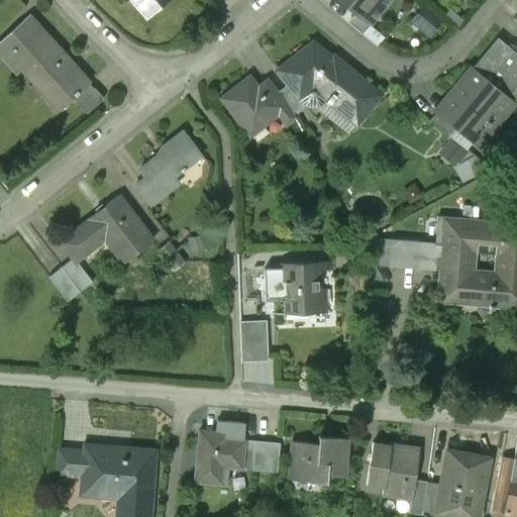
[(165,0),(130,0),(145,16),(165,0)]
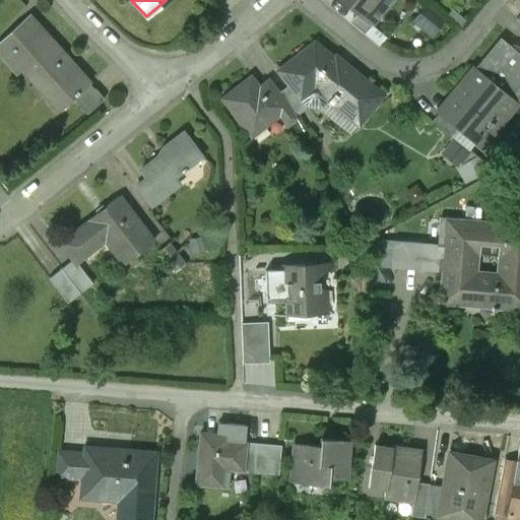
[(375,0),(340,0),(348,6),(362,17),(363,16),(375,0)]
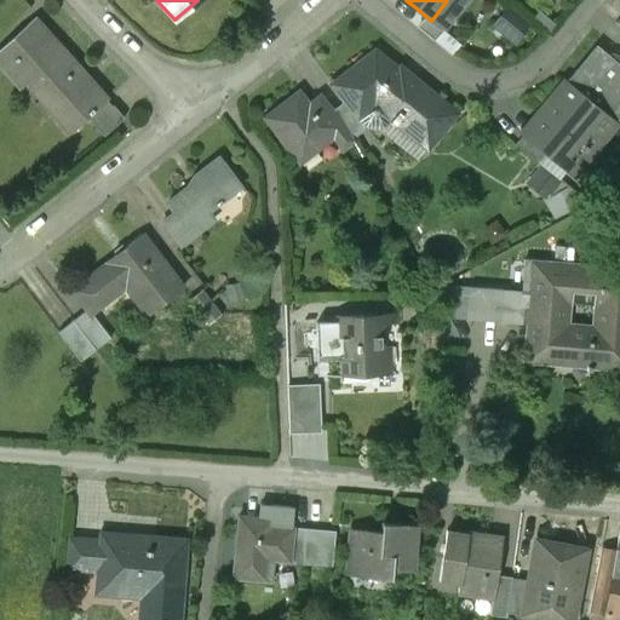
[(432,19),(431,21),(415,7),(407,18),(428,36),(437,24),(432,19)]
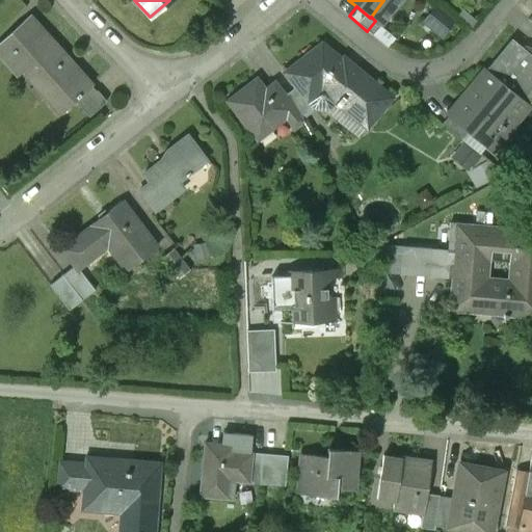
[(28,16),(0,42),(0,57),(17,76),(23,70),(61,111),(75,99),(90,84),(90,83),(28,16)]
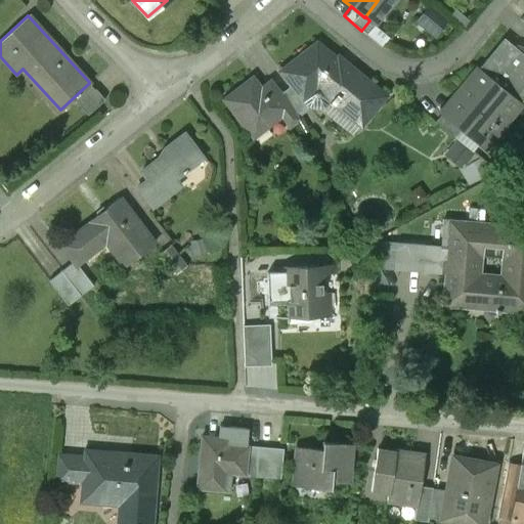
[(523,48),(516,47),(515,49),(503,40),(479,69),(518,101),(523,94),(523,48)]
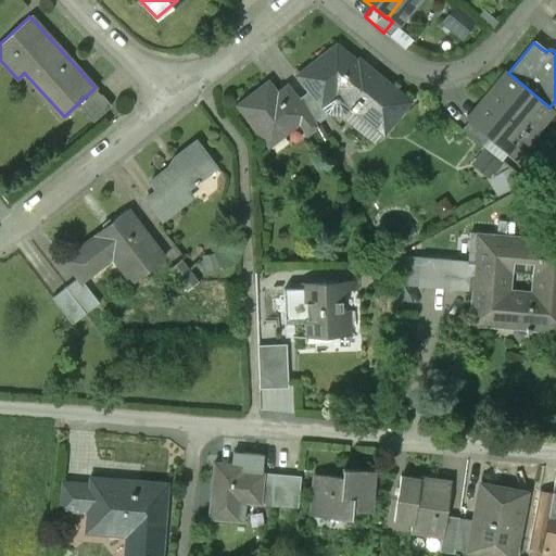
[(369,72),(336,46),(298,75),(308,90),(313,96),(315,95),(333,83),(355,102),(349,110),(352,113),(355,109),(383,130),(408,101),(370,70),(369,72)]
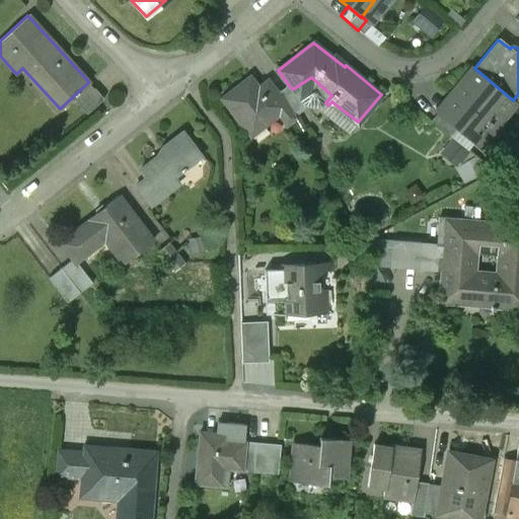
[(456,124),(474,139),(490,121),(494,125),(513,100),(474,68),(454,92),(458,95),(445,114),(444,115),(456,124)]
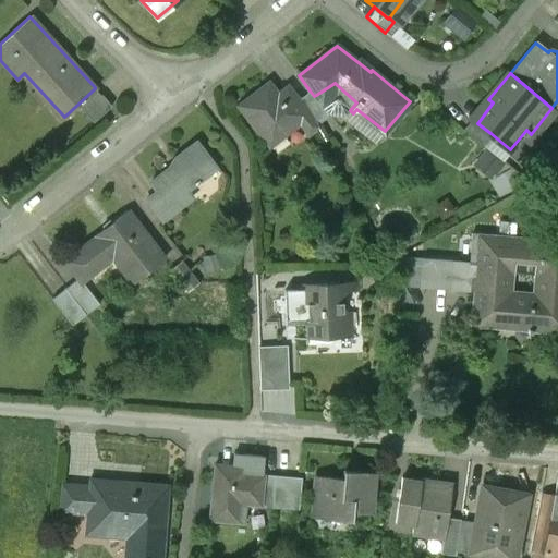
[(268,80),(237,105),(269,147),(300,123),(301,122),(289,106),(268,80)]
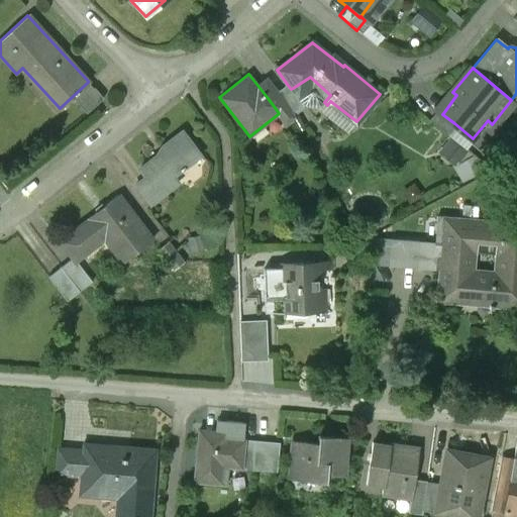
[(88,82),(73,96),(87,112),(104,97),(94,87),(93,88),(88,82)]
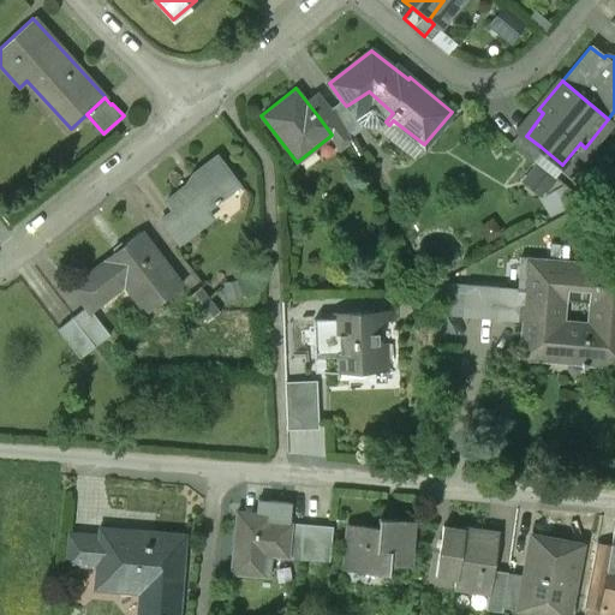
[(341,100),(329,108),(344,126),(347,135),(363,123),(348,105),(346,106),(341,100)]
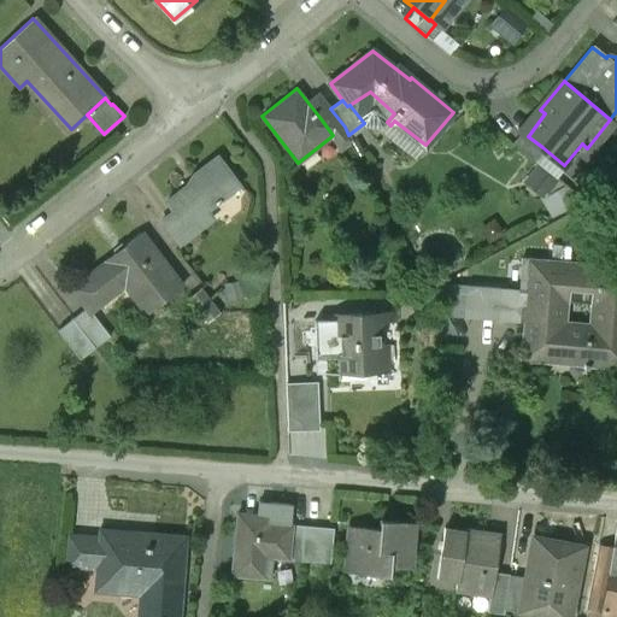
[(330,109),(319,117),(333,135),(331,136),(340,148),(351,140),(348,135),(345,127),(330,109)]
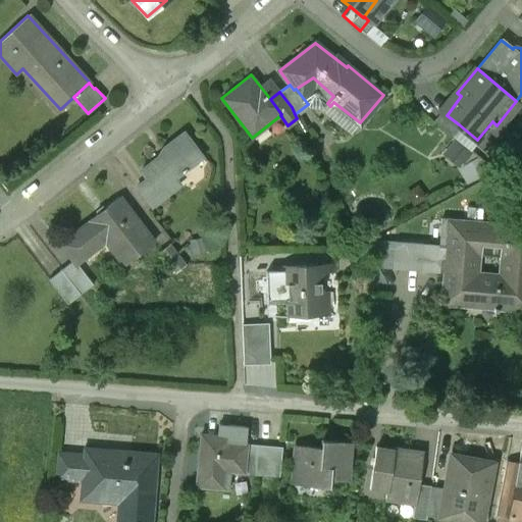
[(451,135),(459,124),(447,115),(448,114),(442,110),(433,119),(451,135)]
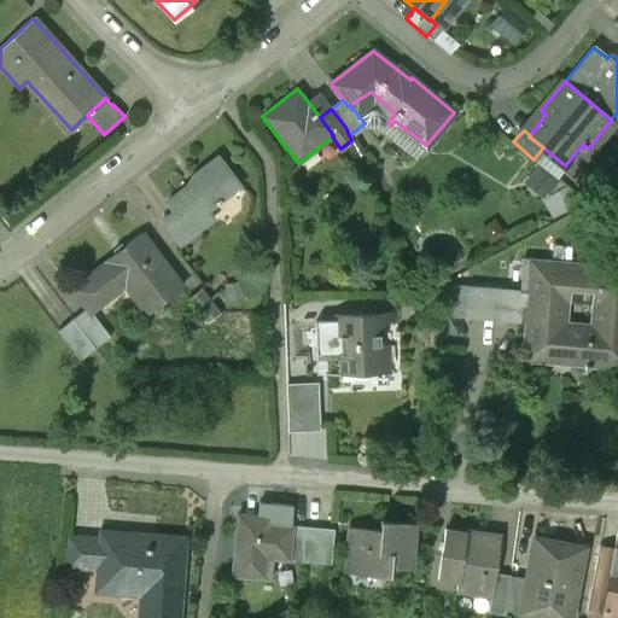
[(239,186),(217,158),(193,176),(187,186),(167,202),(174,213),(191,235),(213,220),(207,213),(222,202),(221,200),(239,186)]
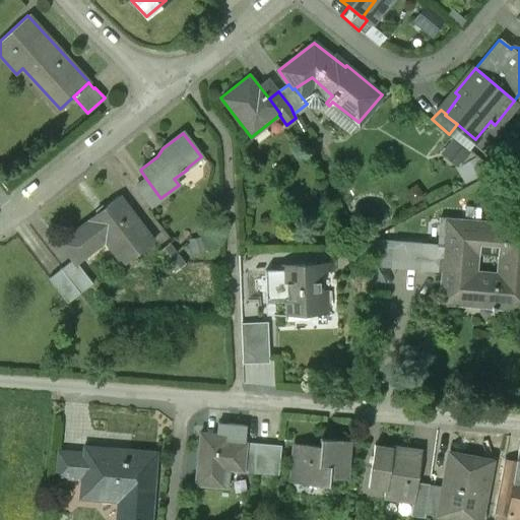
[(150,206),(160,198),(146,179),(135,187),(150,206)]
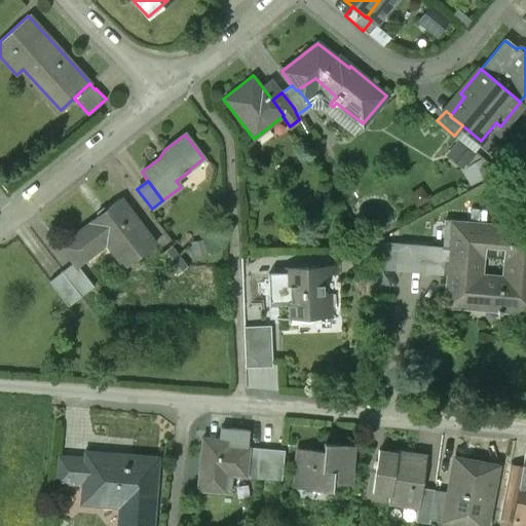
[(154,243),(119,199),(90,222),(91,224),(62,247),(74,262),(76,265),(77,264),(90,254),(89,253),(105,240),(124,266),(154,243)]
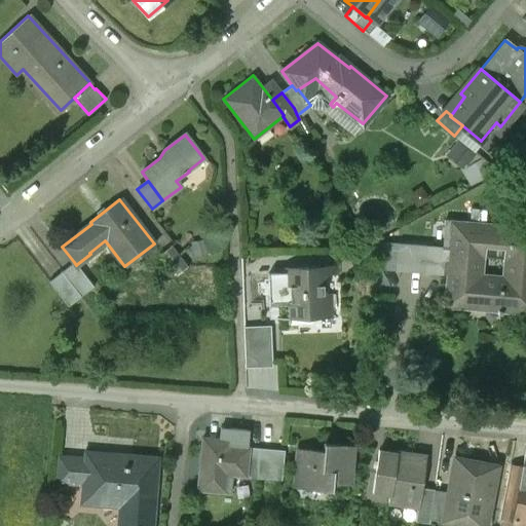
[(525,226),(444,220),(442,247),(433,246),(430,273),(446,274),(443,306),(525,312),(525,226)]
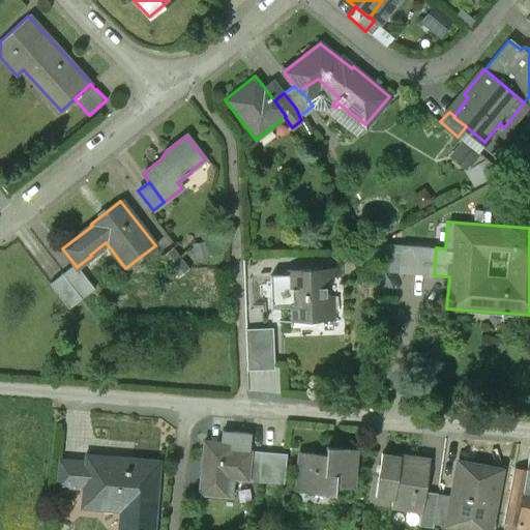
[(434,275),(436,247),(401,244),(398,272),(434,275)]
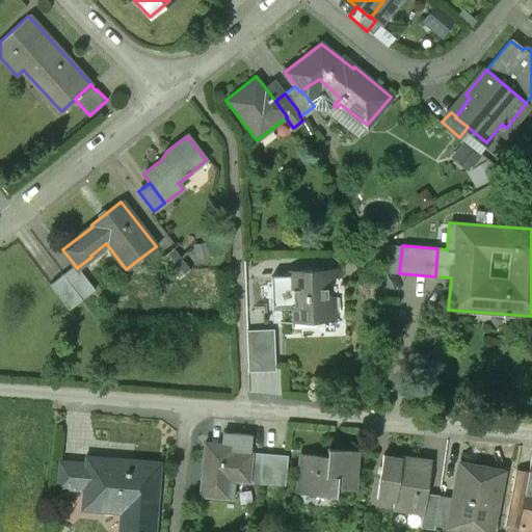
[(174,247),(161,257),(178,277),(189,269),(174,247)]
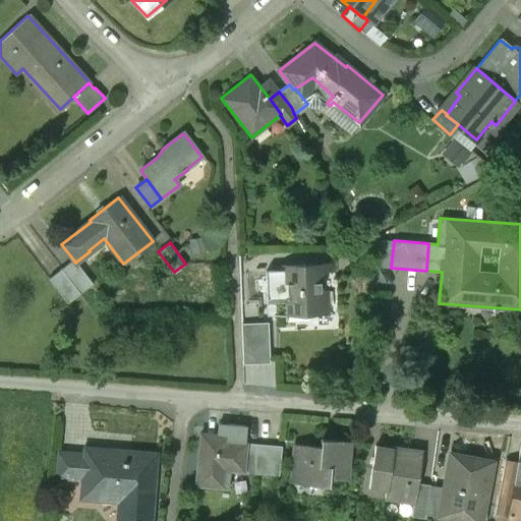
[(73,259),(48,279),(67,302),(93,283),(76,262),(75,263),(73,259)]
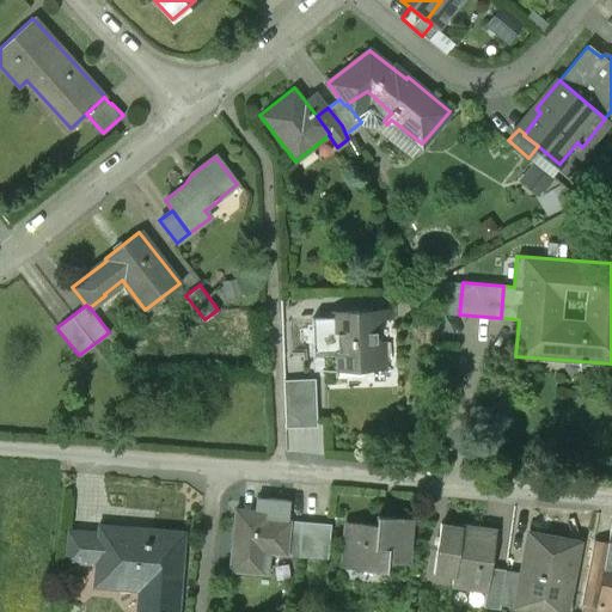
[(334,318),(312,319),(313,356),(336,355),(336,368),(386,366),(385,342),(378,342),(377,317),(367,318),(366,312),(334,313),(334,318)]
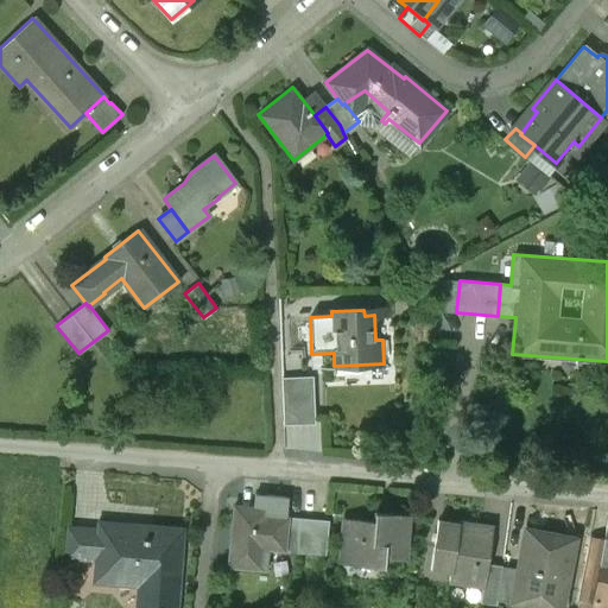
[(282,382),(283,420),(314,419),(312,381),(282,382)]
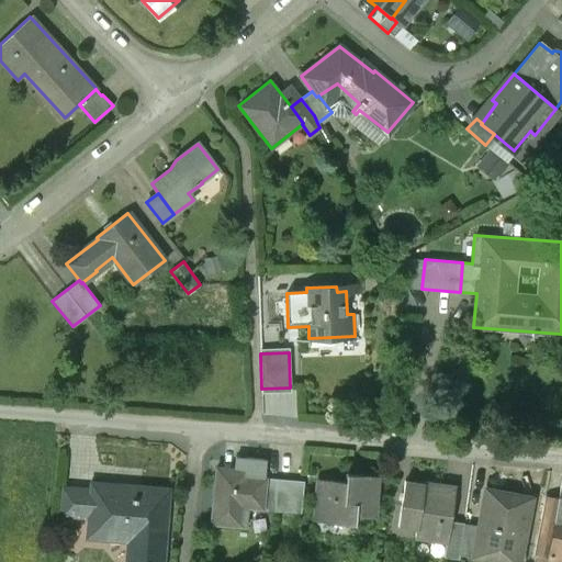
[(234,470),(216,468),(211,524),(243,526),(245,507),(262,508),(265,479),(263,479),(266,460),(235,458),(234,470)]
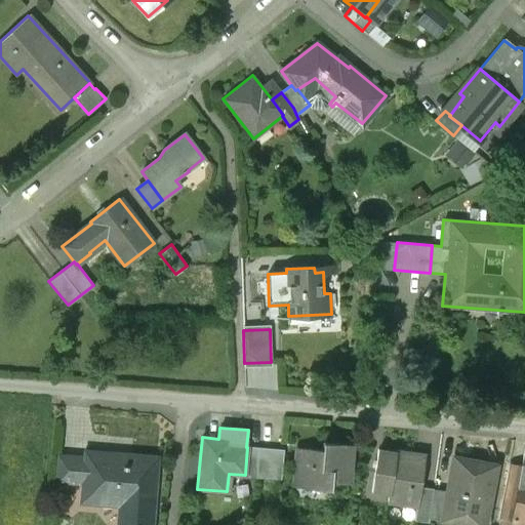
[(322,450),(297,448),(294,486),(331,489),(331,481),(349,483),(352,444),(323,442),(322,450)]
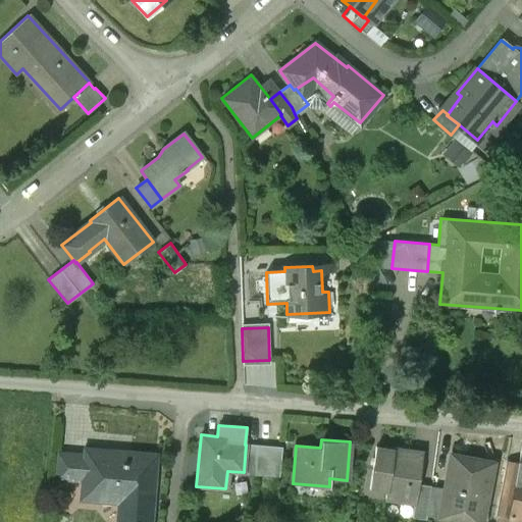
[(282,448),(246,445),(244,472),(279,476),(282,448)]
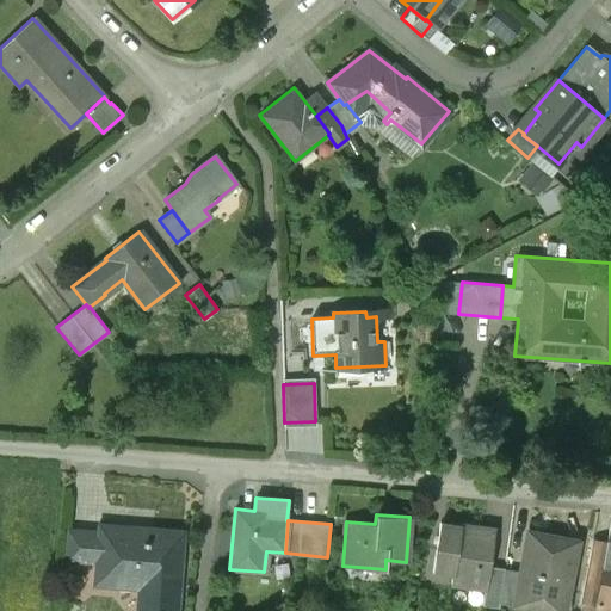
[(460,525),(439,523),(432,573),(452,575),(450,586),(485,591),(486,591),(489,567),(495,529),(460,524),(460,525)]
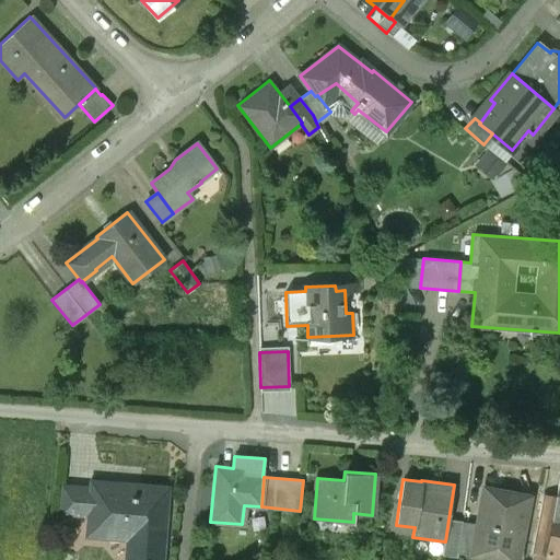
[(162,559),(168,487),(91,481),(91,488),(89,515),(86,535),(127,538),(125,559),(162,559)]
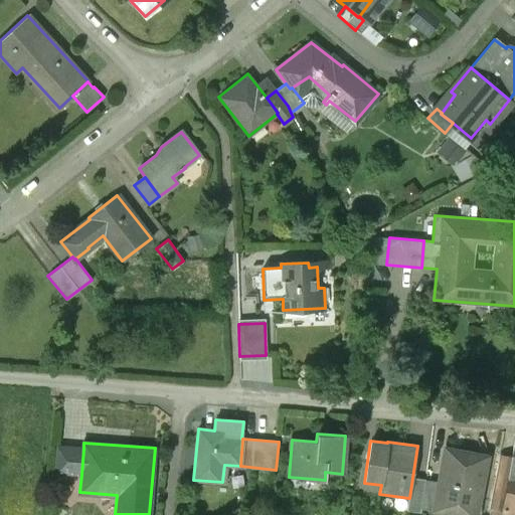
[(81,474),(83,449),(57,447),(55,473),(81,474)]
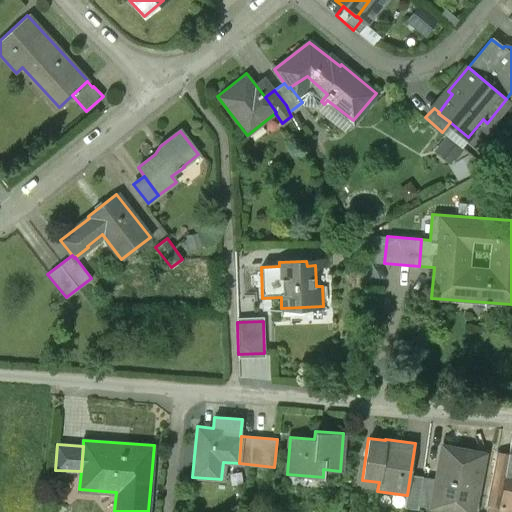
[(432,508),(454,511),(472,511),(484,453),(442,445),(435,479),(432,495),(434,495),(432,508)]
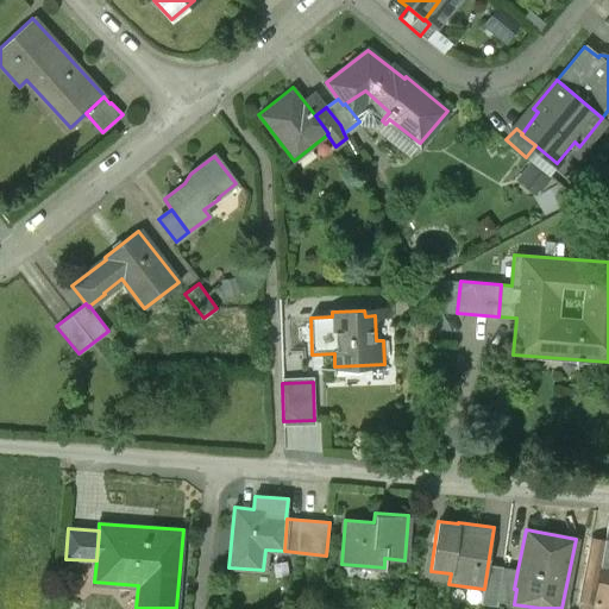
[(590,538),(576,608),(592,608),(594,606),(600,567),(606,540),(590,538)]
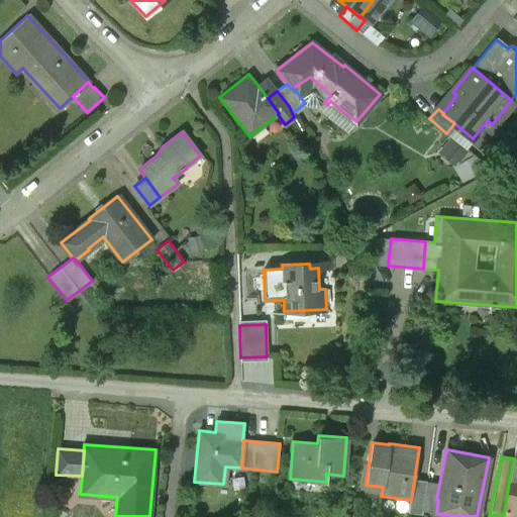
[(426,481),(414,480),(411,500),(410,500),(408,512),(421,514),(422,510),(426,481)]
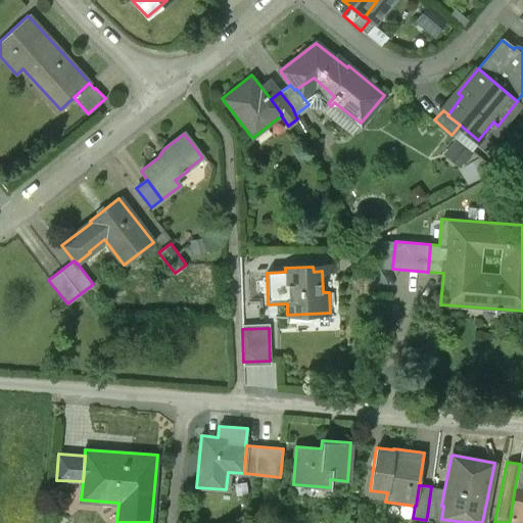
[(444,489),(431,486),(427,516),(441,519),(443,506),(441,506),(444,489)]
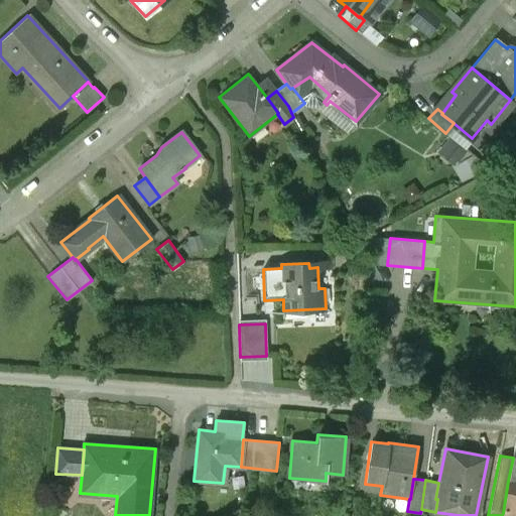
[(515,515),(515,482),(508,481),(503,513),(515,515)]
